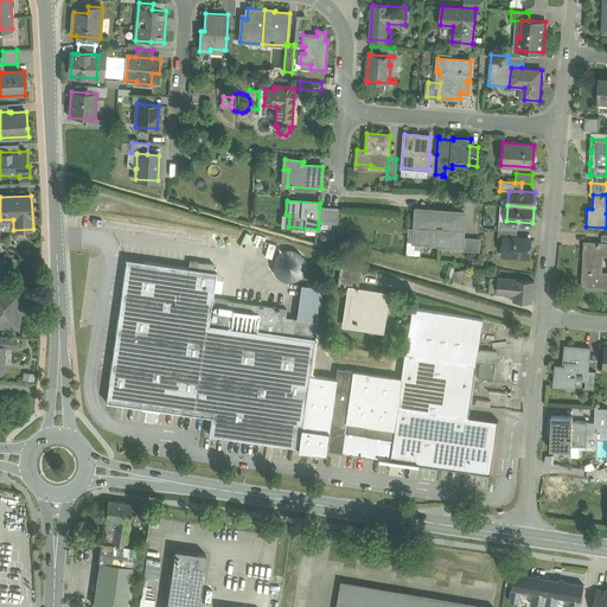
[(331,209),(319,208),(319,222),(330,223),(331,209)]
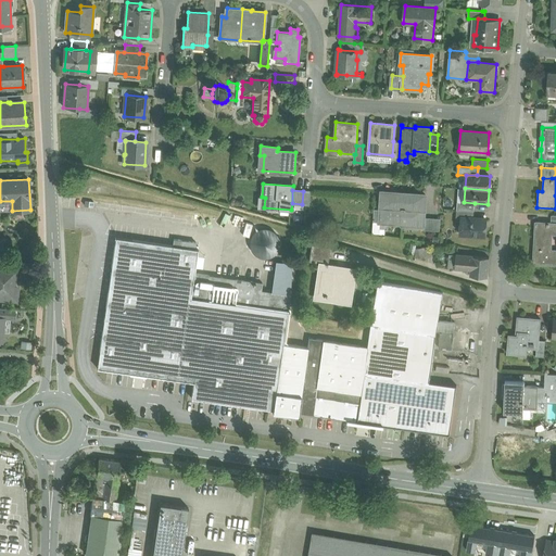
[(405,193),(382,191),(380,210),(380,220),(380,222),(402,224),(403,224),(405,193)]
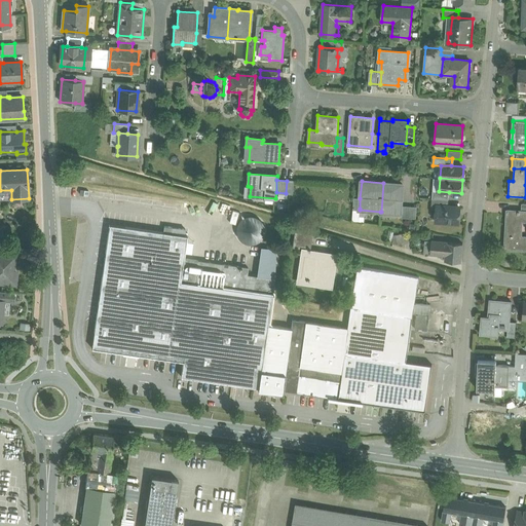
[(403,184),(383,183),(381,212),(380,212),(380,213),(401,214),(401,205),(403,184)]
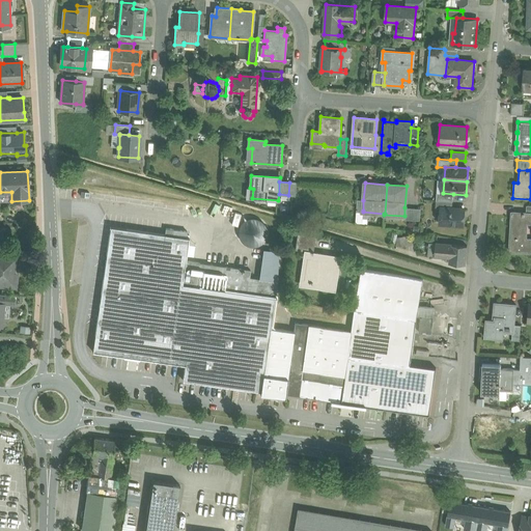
[(0,192),(0,204),(11,205),(11,201),(11,192),(0,192)]
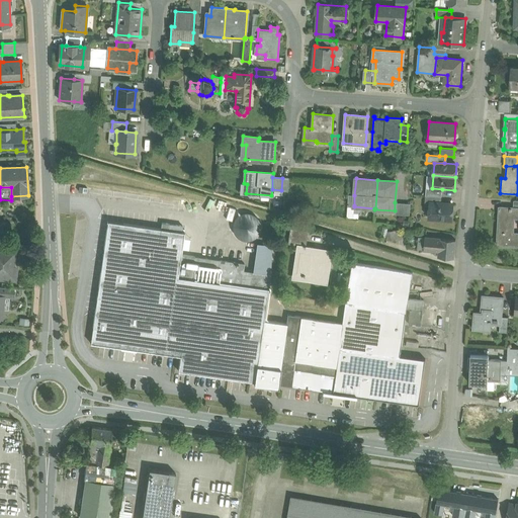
[(442,189),(432,188),(426,187),(425,195),(441,196),(442,189)]
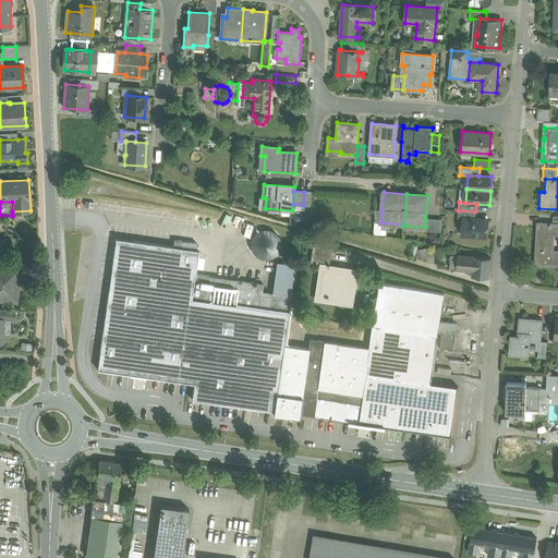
[(425,218),(425,227),(424,231),(441,232),(443,219),(425,218)]
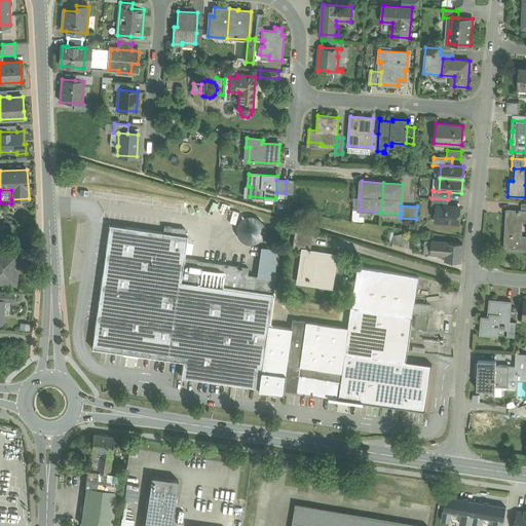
[(448,207),(437,205),(436,213),(438,215),(438,221),(459,223),(460,207),(448,207)]
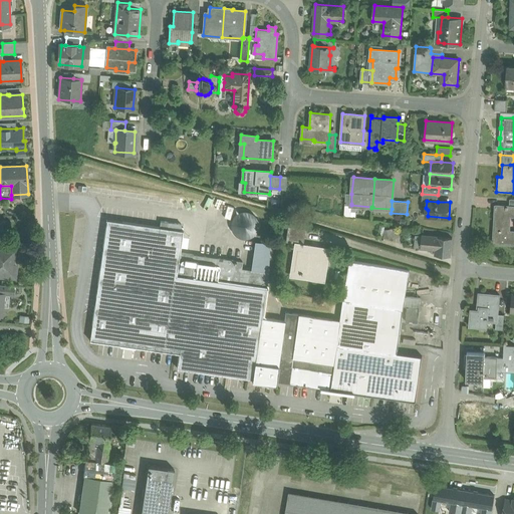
[(513,206),(510,206),(496,205),(493,243),(513,243),(513,231),(509,231),(510,216),(513,215),(513,206)]
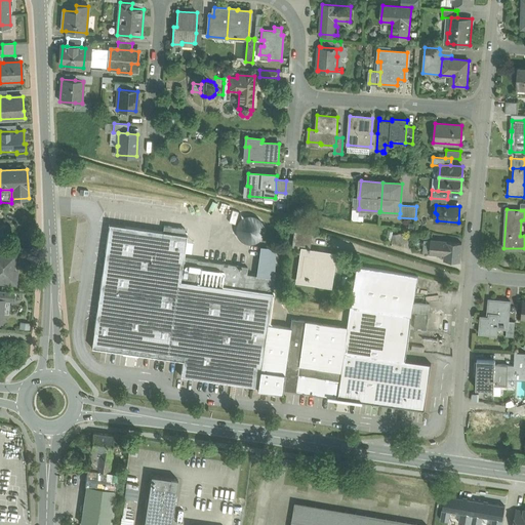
[(247,268),(184,258),(187,235),(184,235),(185,229),(171,227),(170,233),(109,225),(91,348),(183,361),(180,376),(257,387),(258,387),(260,371),(268,325),(274,279),(256,276),(257,272),(252,272),(252,276),(246,275),(247,268)]
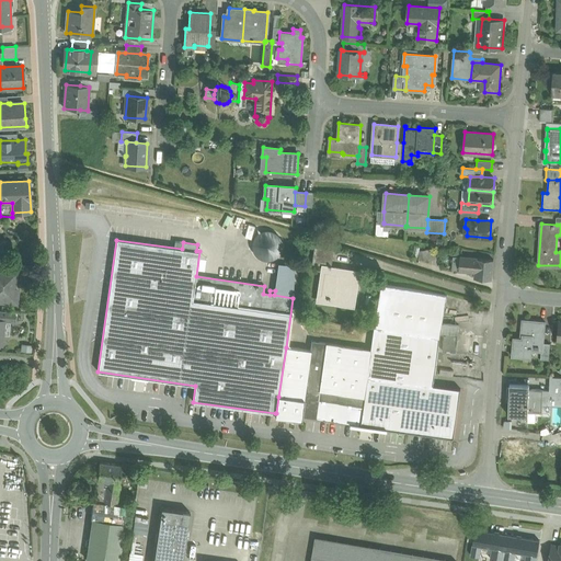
[(334,250),(315,247),(312,264),(322,265),(332,266),(334,250)]
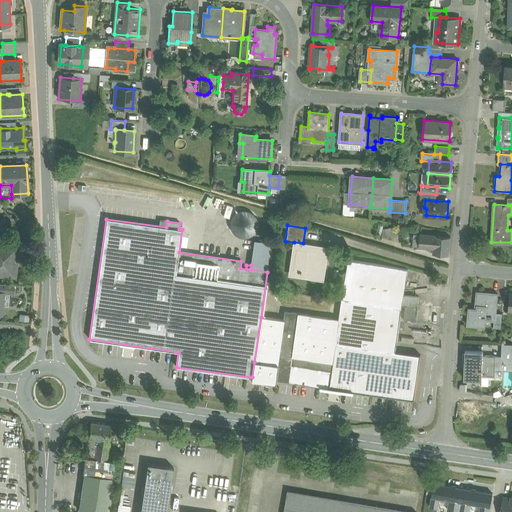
[(450,237),(420,234),(419,246),(434,248),(433,254),(449,255),(450,237)]
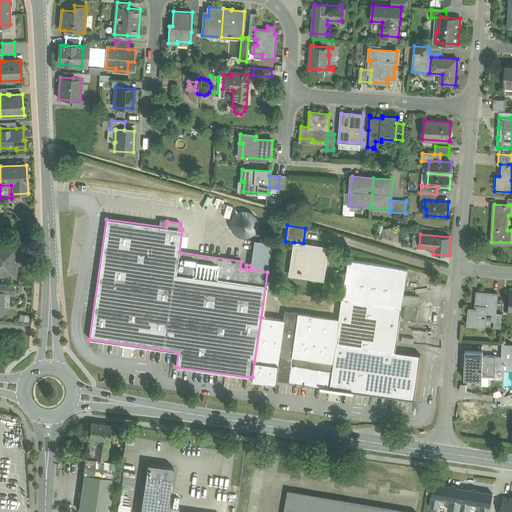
[(303,243),(294,242),(289,275),(323,280),(328,247),(303,243)]
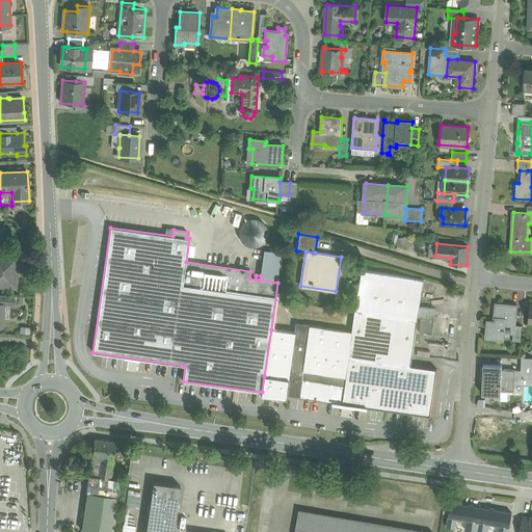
[(8,259),(0,258),(0,287),(8,288),(8,284),(12,284),(15,259),(14,259),(8,259)]
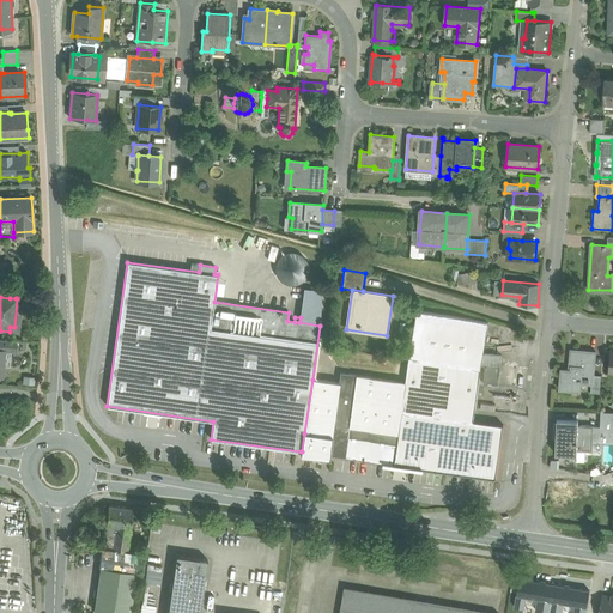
[(489,322),(417,310),(410,358),(406,382),(396,381),(340,372),(339,383),(313,380),(304,434),(302,451),(301,451),(301,455),(329,460),(329,455),(496,479),(503,425),(473,420),(480,371),(480,370),(484,353),(489,322)]
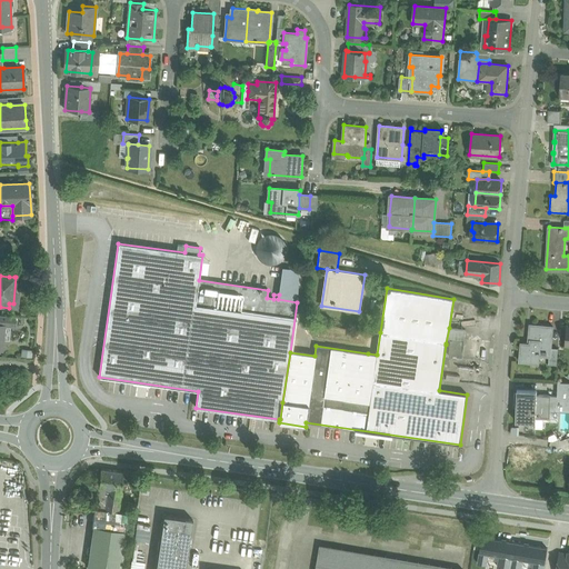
[(16,317),(0,315),(0,325),(3,325),(2,326),(9,327),(15,327),(16,317)]
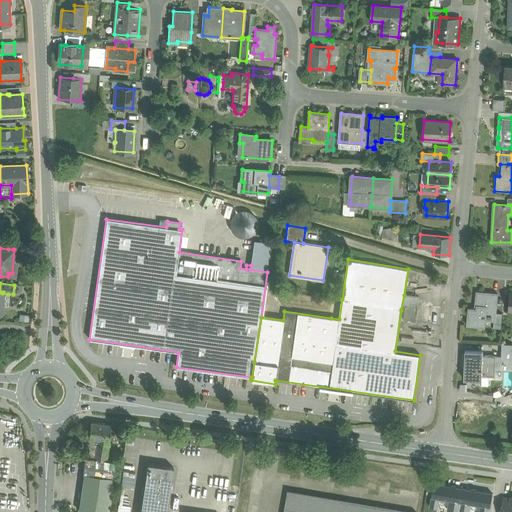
[(498,293),(477,292),(475,308),(469,308),(467,325),(485,326),(485,317),(494,318),(495,318),(496,313),(498,293)]
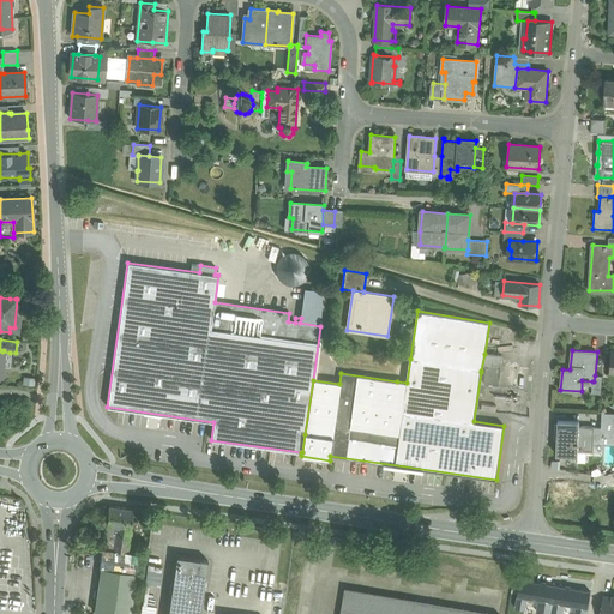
[(503,355),(485,354),(483,365),(487,365),(485,384),(499,385),(503,355)]
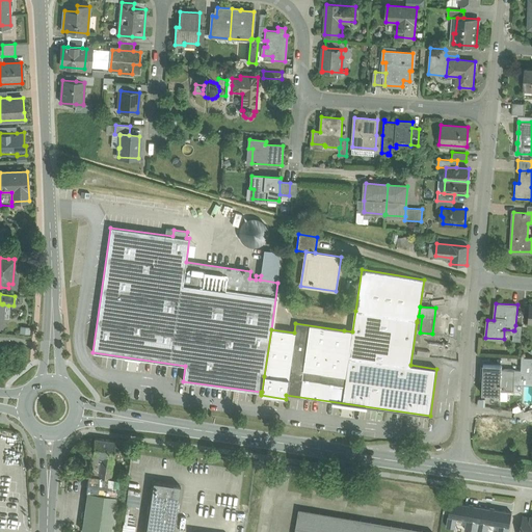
[(439,331),(451,333),(453,316),(440,315),(439,331)]
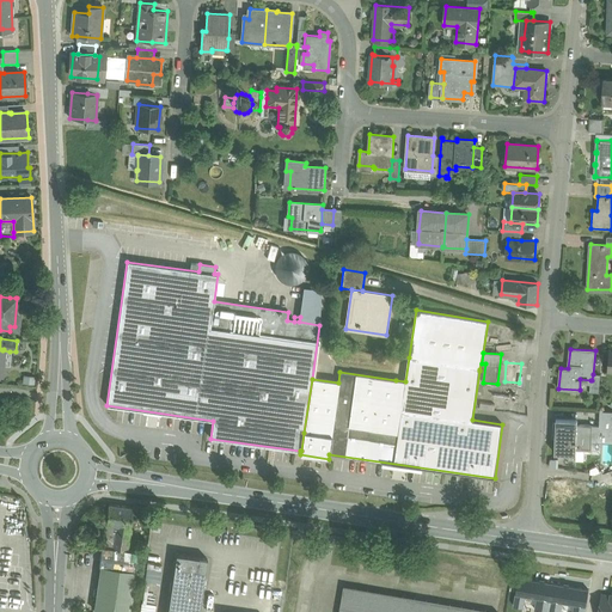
[(600,374),(593,374),(592,380),(591,380),(591,391),(599,392),(600,374)]
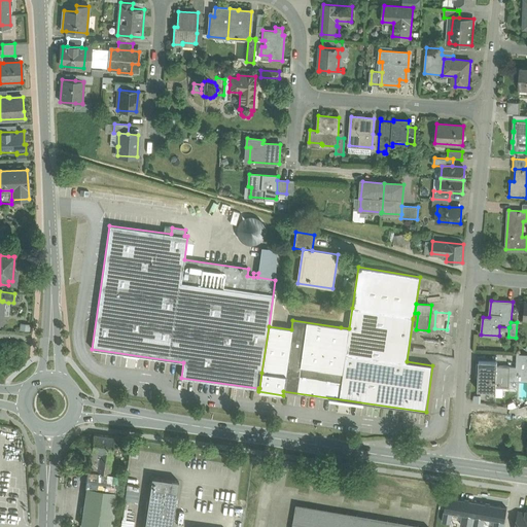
[(526,353),(517,353),(516,366),(516,381),(520,381),(526,381),(526,353)]
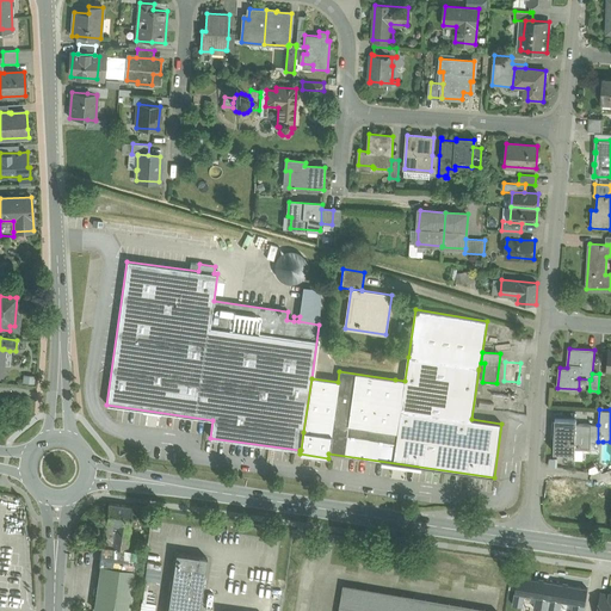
[(576,419),(555,419),(554,452),(574,454),(574,458),(584,458),(584,449),(591,449),(592,442),(598,442),(598,425),(576,424),(576,419)]
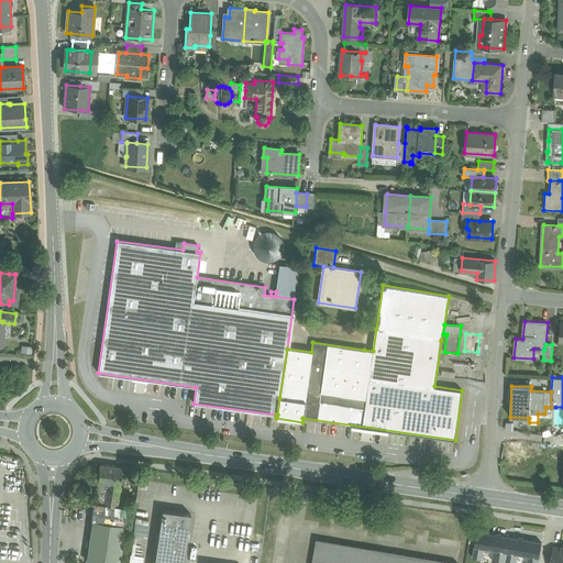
[(562,448),(543,445),(542,452),(562,455),(562,460),(562,464),(562,448)]
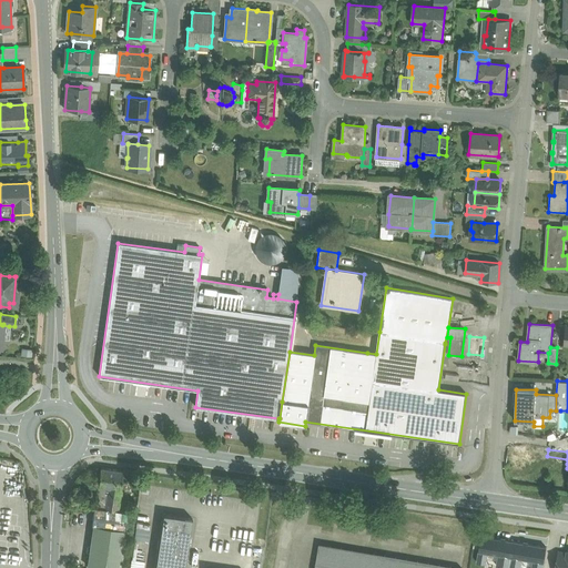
[(529,453),(513,450),(510,467),(527,468),(528,459),(529,453)]
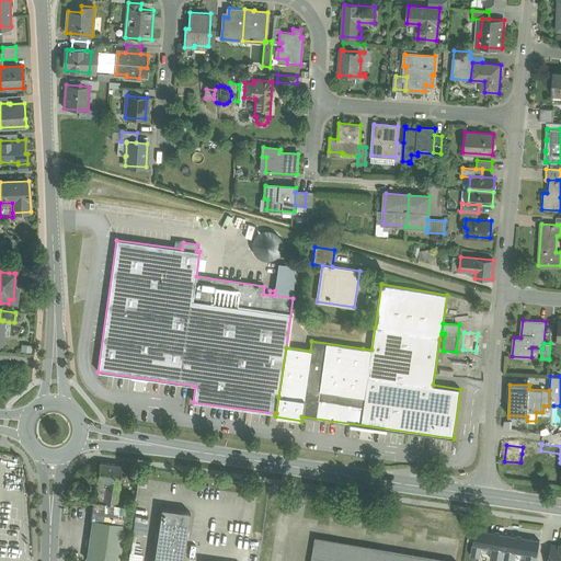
[(522,454),(521,462),(535,465),(536,456),(522,454)]
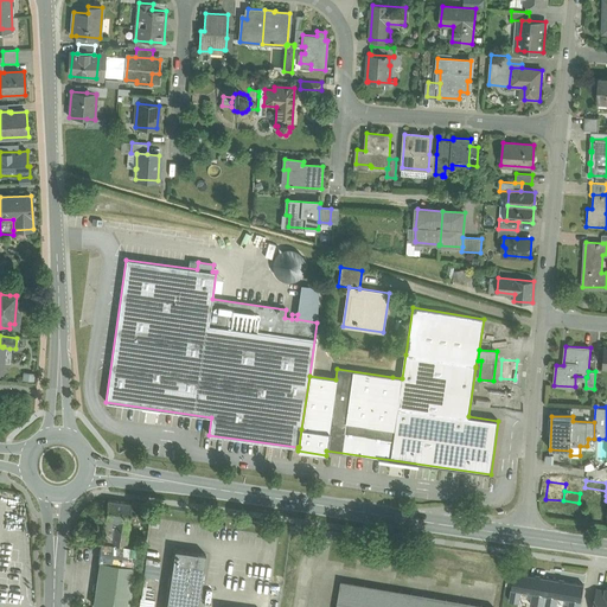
[(132,504),(108,500),(104,521),(128,524),(132,504)]
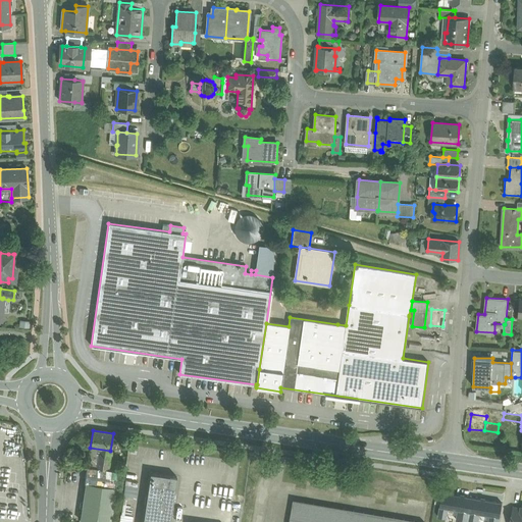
[(110,451),(90,448),(85,483),(87,483),(116,487),(118,471),(107,470),(110,451)]
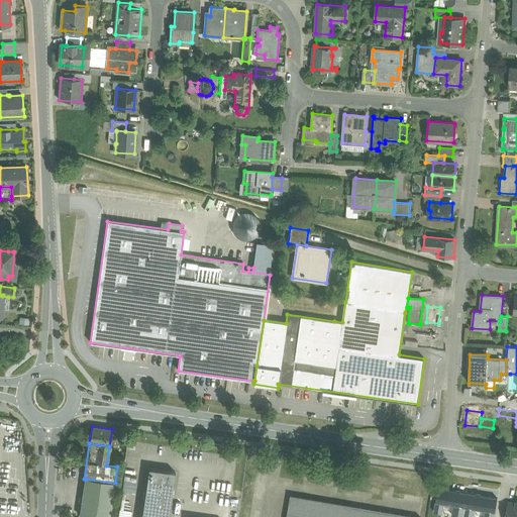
[(168,516),(175,472),(148,468),(141,516),(168,516)]
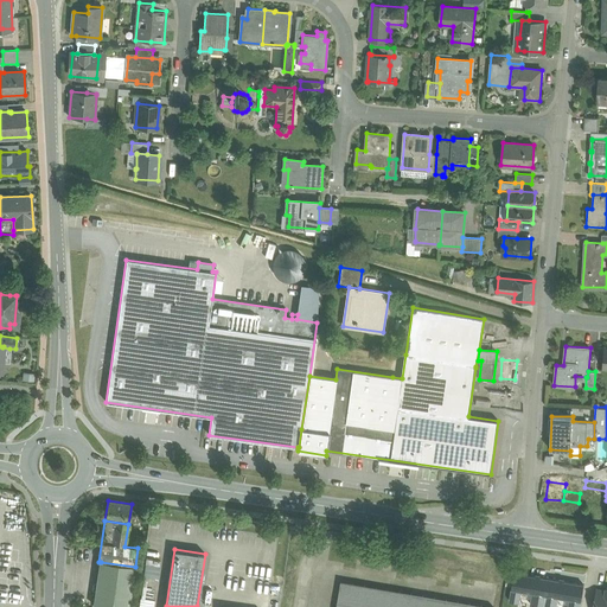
[(147,557),(145,575),(158,577),(160,560),(147,557)]
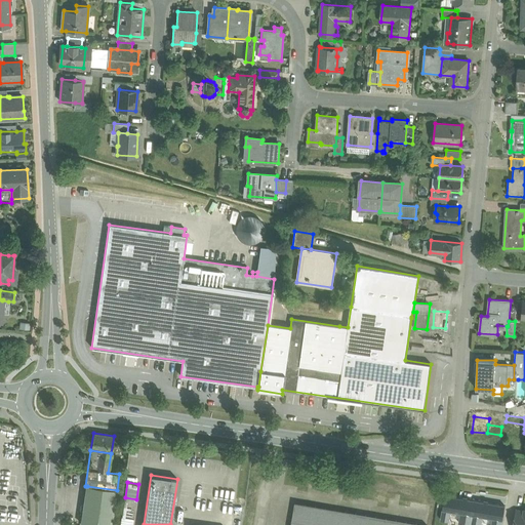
[(111,524),(117,490),(87,486),(82,524),(111,524)]
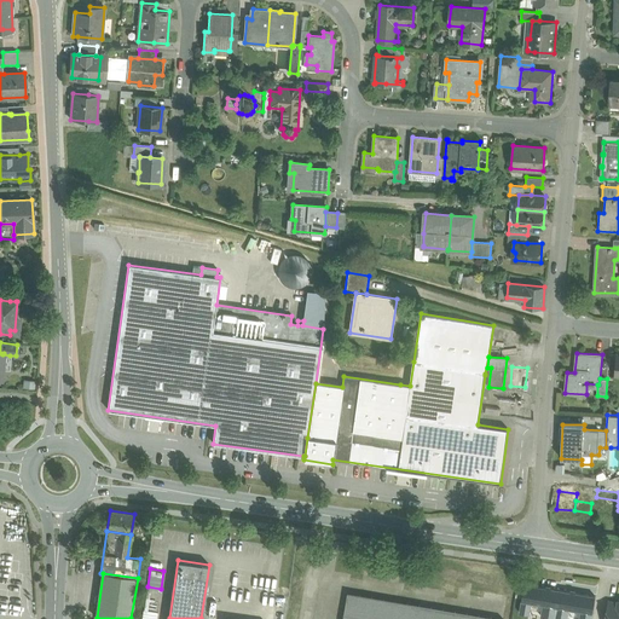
[(502,618),(348,593),(342,618),(502,618)]
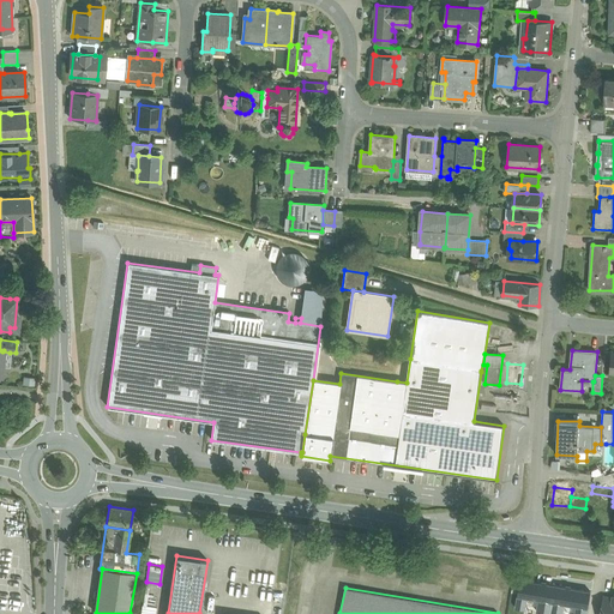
[(613,613),(613,595),(613,599),(605,596),(601,613),(613,613)]
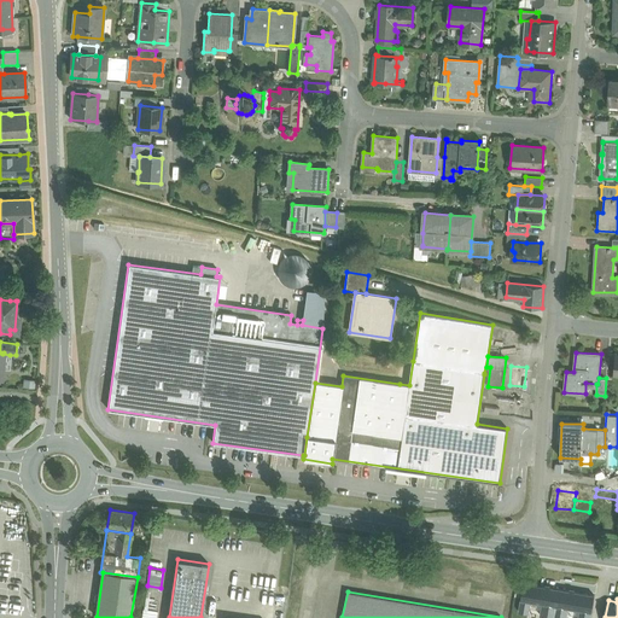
[(593,617),(595,605),(578,602),(576,617),(593,617)]
